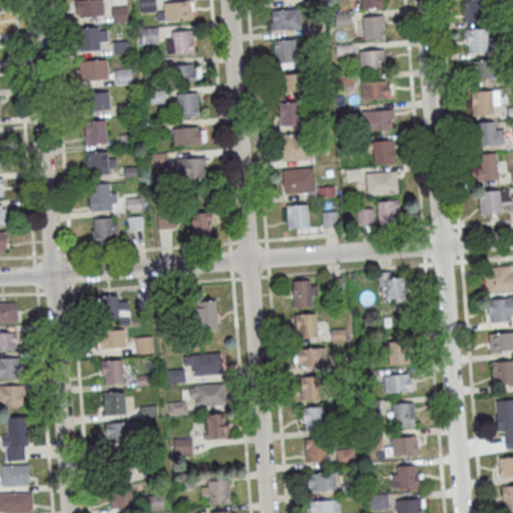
[(75,0),(75,17),(103,17),(102,0),(75,0)]
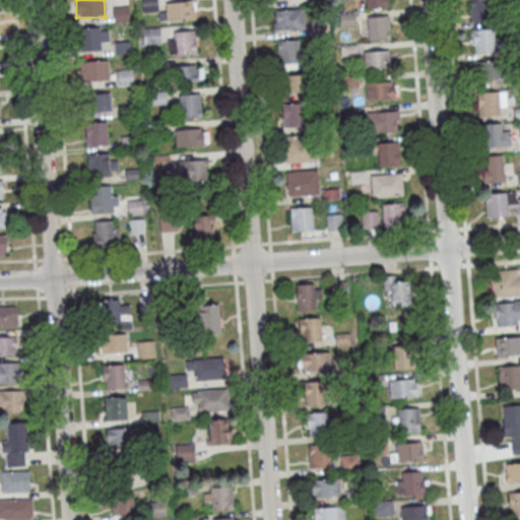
[(158,11),(157,0),(140,0),(141,11),(158,11)]
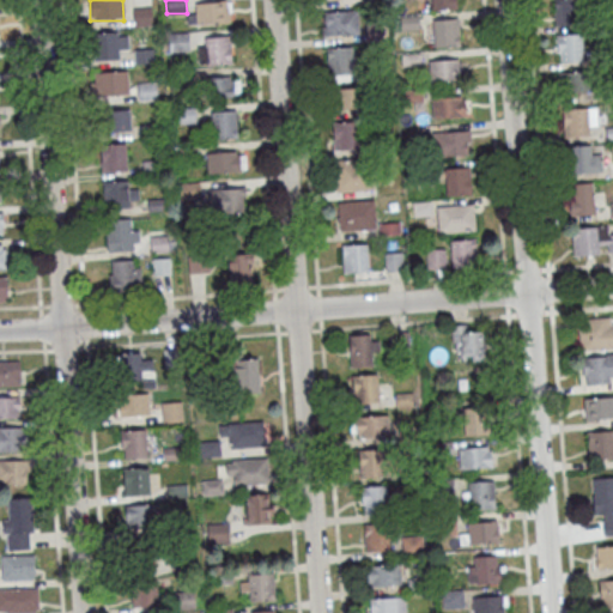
[(552,1),(564,0),(576,0),(578,28),(554,29),(552,1)]
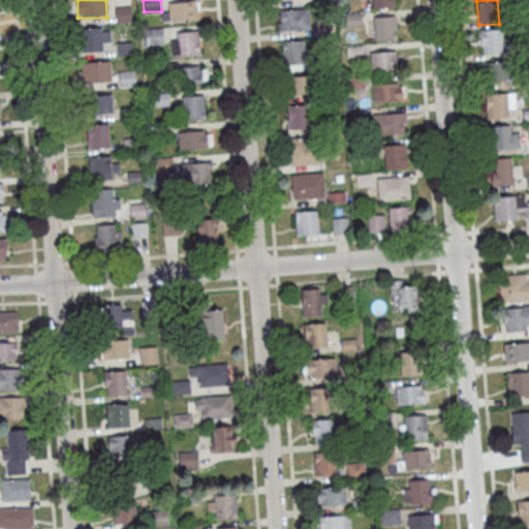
[(200,1),(169,1),(169,20),(200,20),(200,1)]
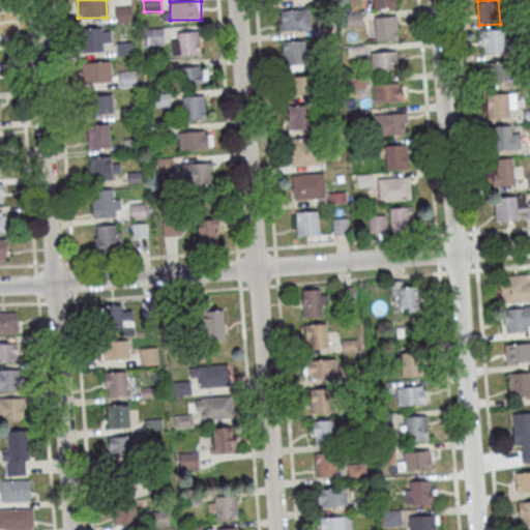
[(116,7),(116,22),(133,22),(133,7),(116,7)]
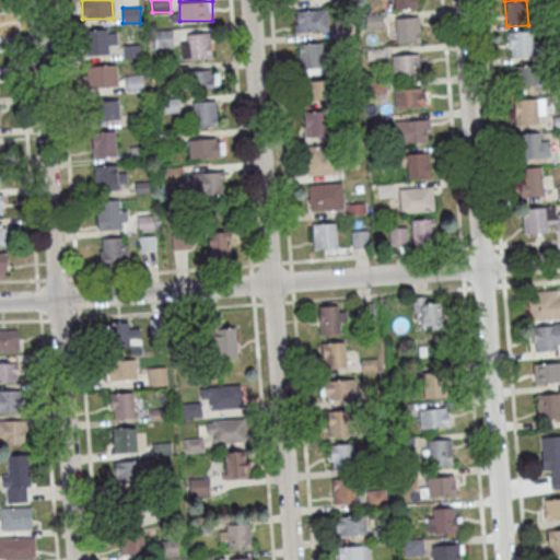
[(327,10),(294,10),(294,32),(327,32),(327,10)]
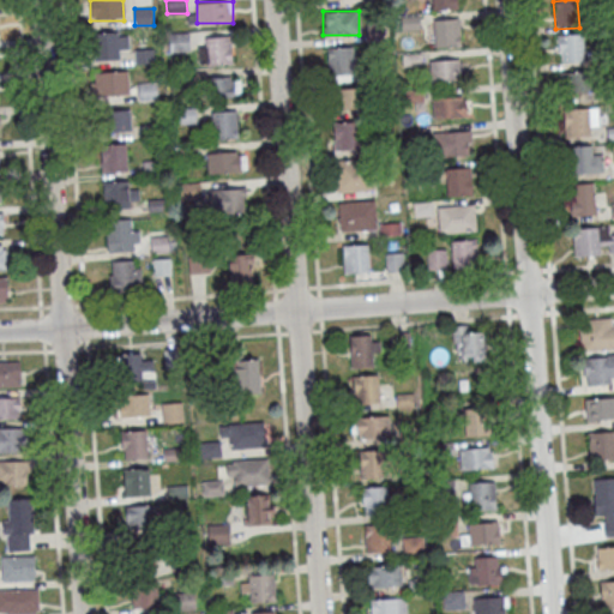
[(596,19),(613,18),(613,29),(597,30),(596,19)]
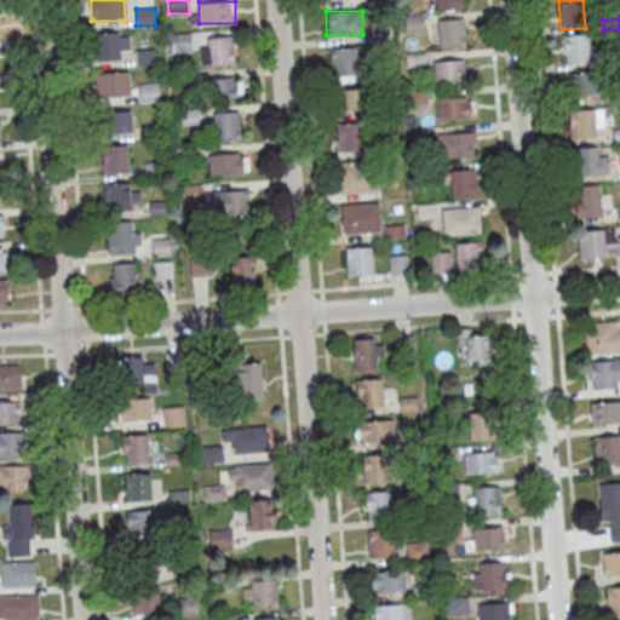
[(438,19),(438,47),(465,47),(465,19),(438,19)]
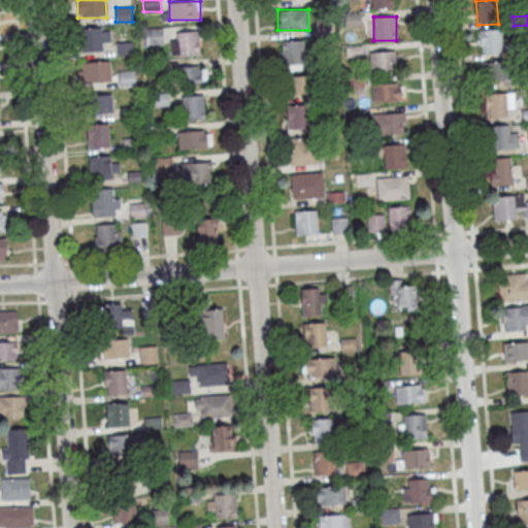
[(109,29),(79,29),(79,54),(102,54),(102,43),(109,43),(109,29)]
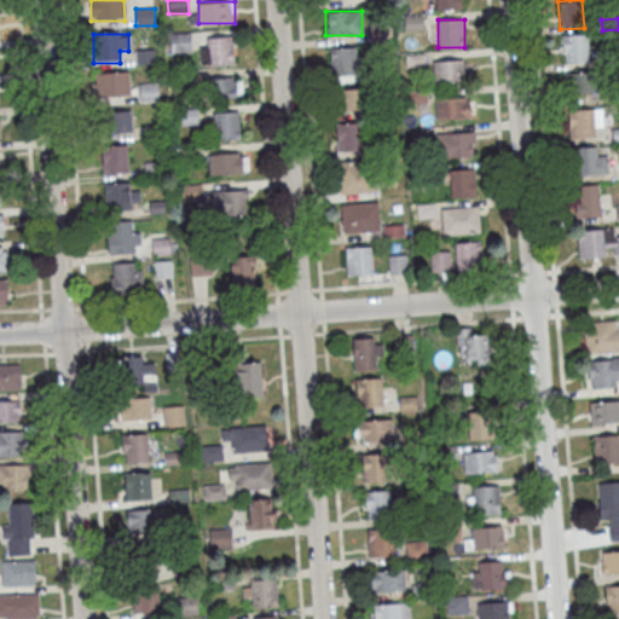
[(190,34),(172,34),(172,51),(190,51),(190,34)]
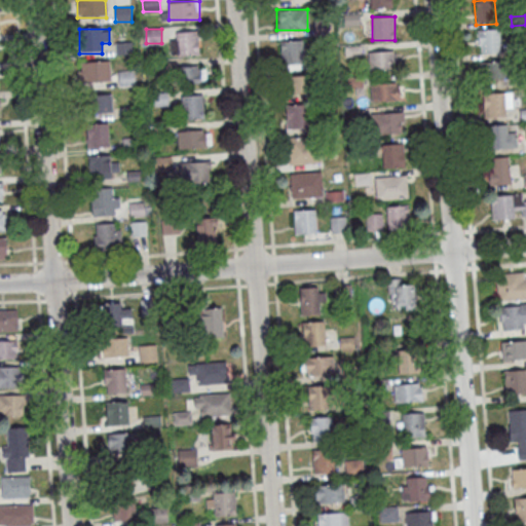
[(171,31),(171,54),(198,54),(198,31),(171,31)]
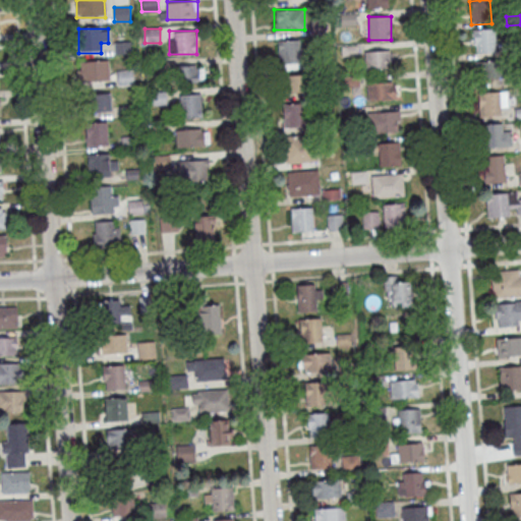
[(476,47),(473,48),(472,33),(494,32),(495,55),(476,56),(476,47)]
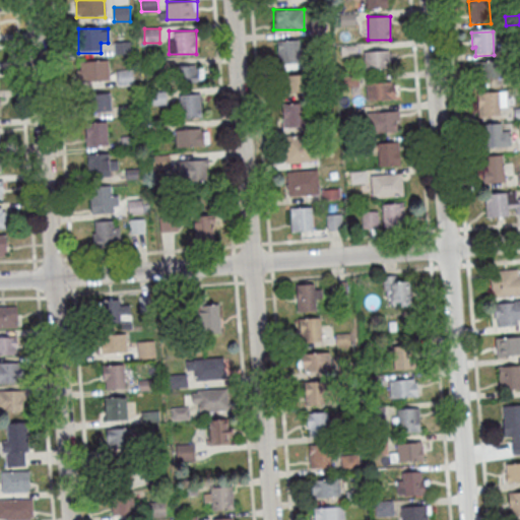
[(301,40),(278,40),(278,62),(301,62),(301,40)]
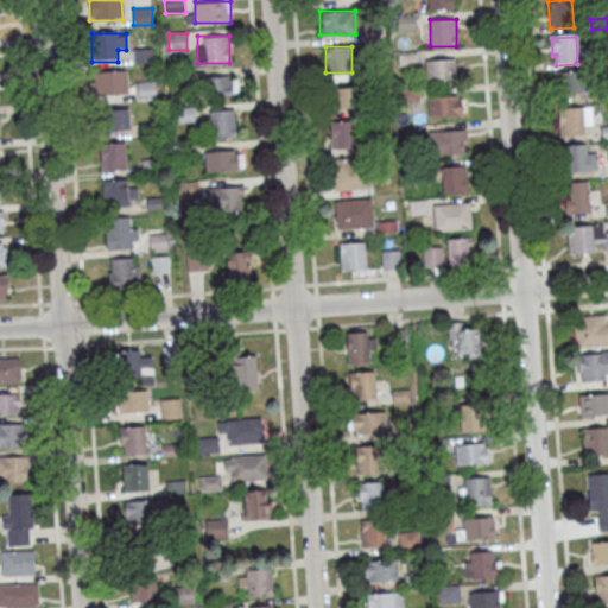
[(594,50),(607,49),(607,67),(595,68),(594,50)]
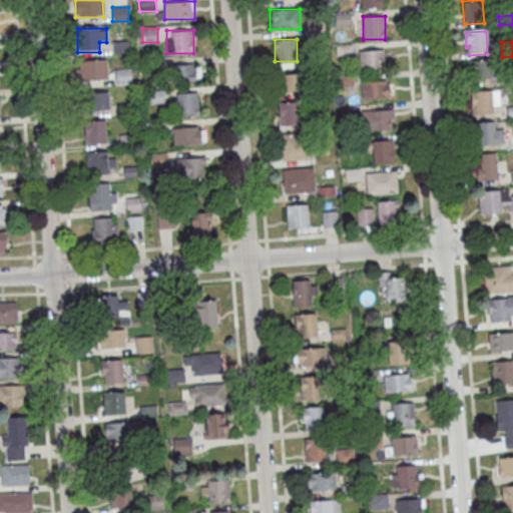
[(114,42),(114,52),(127,52),(127,43),(114,42)]
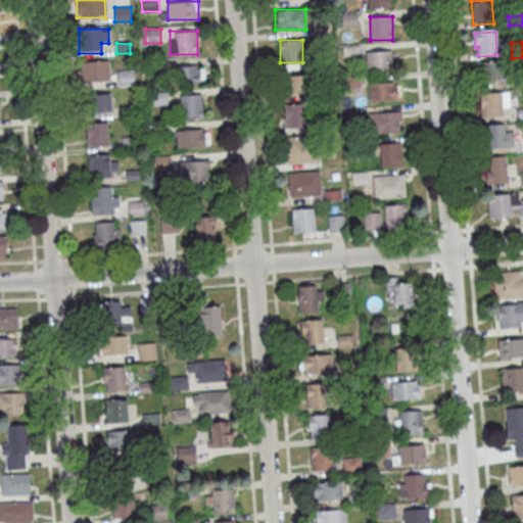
[(394,68),(394,51),(367,51),(367,68),(394,68)]
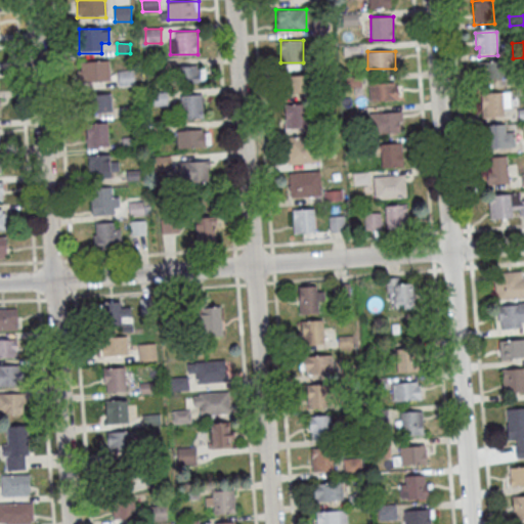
[(78,61),(78,82),(110,82),(110,61),(78,61)]
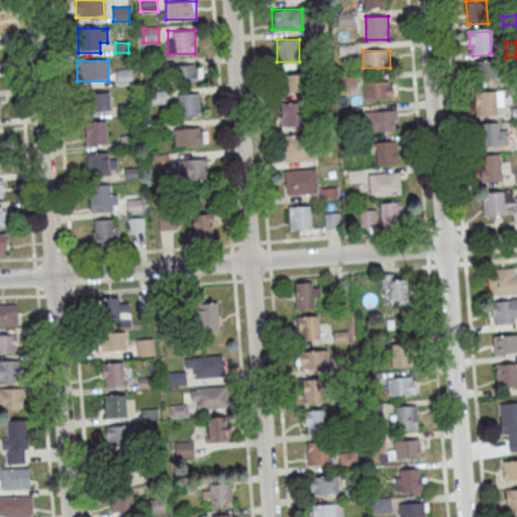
[(475,77),(472,78),(471,64),(499,62),(500,79),(476,81),(475,77)]
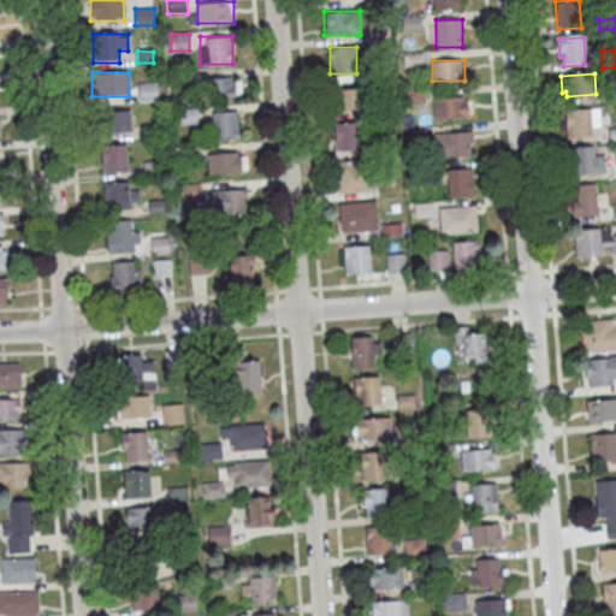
[(203,77),(203,98),(237,98),(237,77),(203,77)]
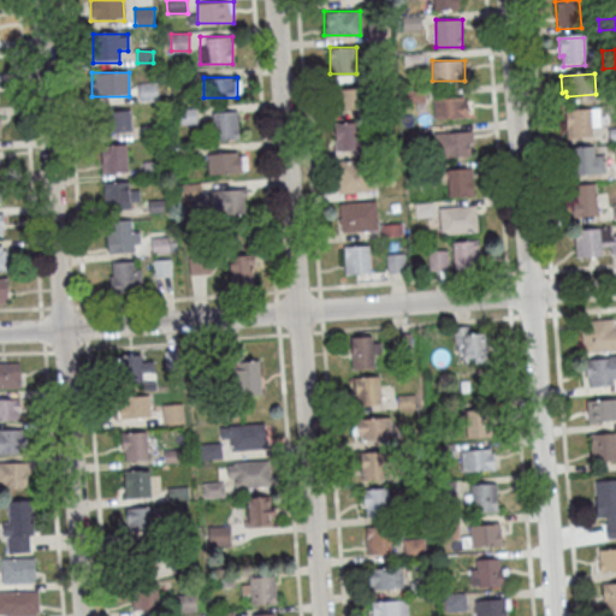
[(138,83),(138,100),(158,100),(158,83),(138,83)]
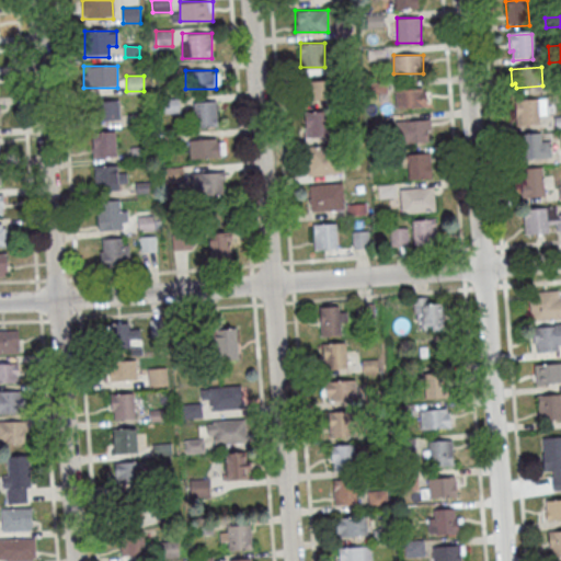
[(307,81),(307,99),(330,99),(330,81),(307,81)]
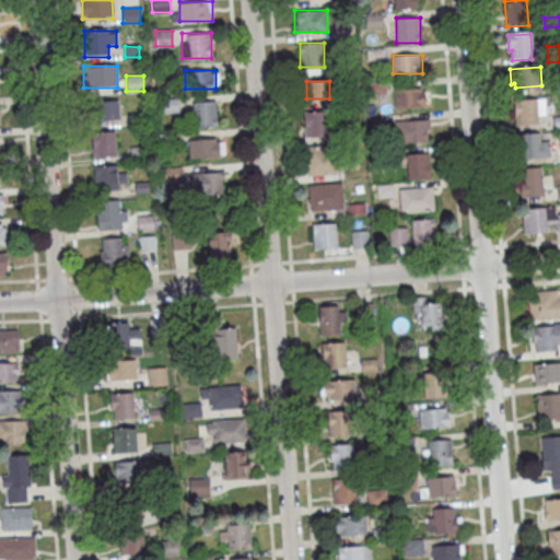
[(548,84),(559,82),(559,94),(549,95),(548,84)]
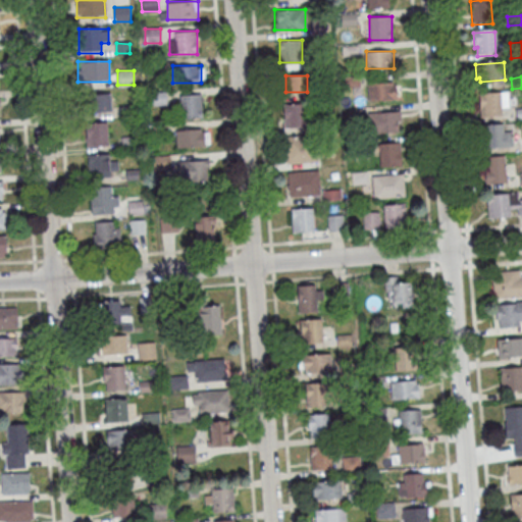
[(368,82),(368,100),(396,100),(396,82),(368,82)]
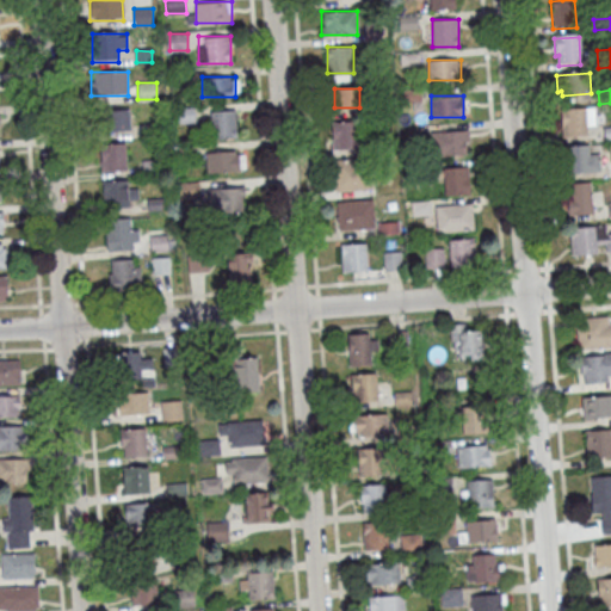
[(105,130),(130,130),(130,109),(105,109),(105,130)]
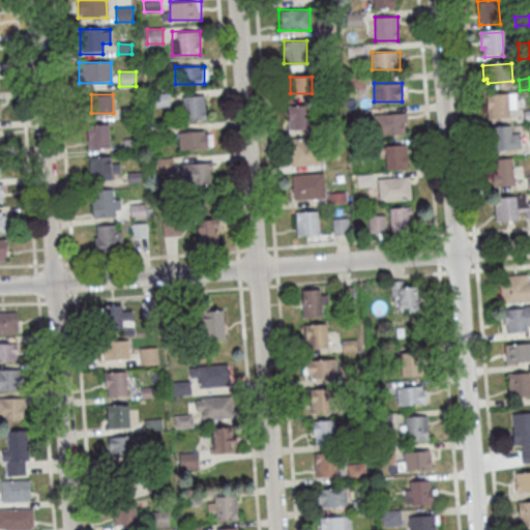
[(182,96),(184,120),(206,119),(203,94),(182,96)]
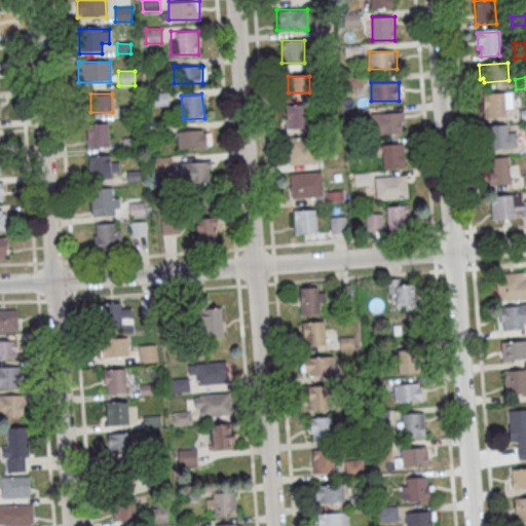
[(482,97),(511,95),(512,110),(504,111),(505,118),(484,120),(482,97)]
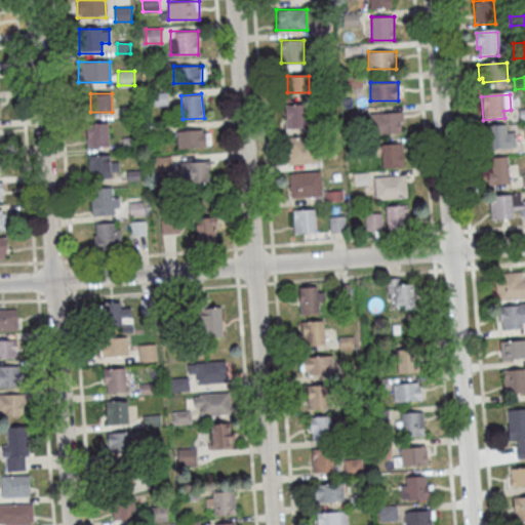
[(284,128),(306,128),(307,105),(285,104),(284,128)]
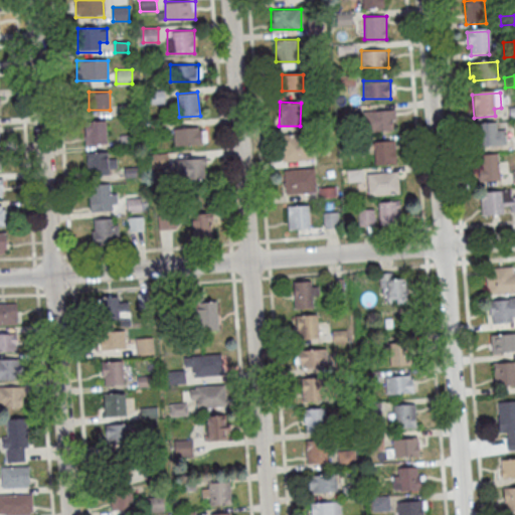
[(364,110),(364,131),(395,130),(395,110),(364,110)]
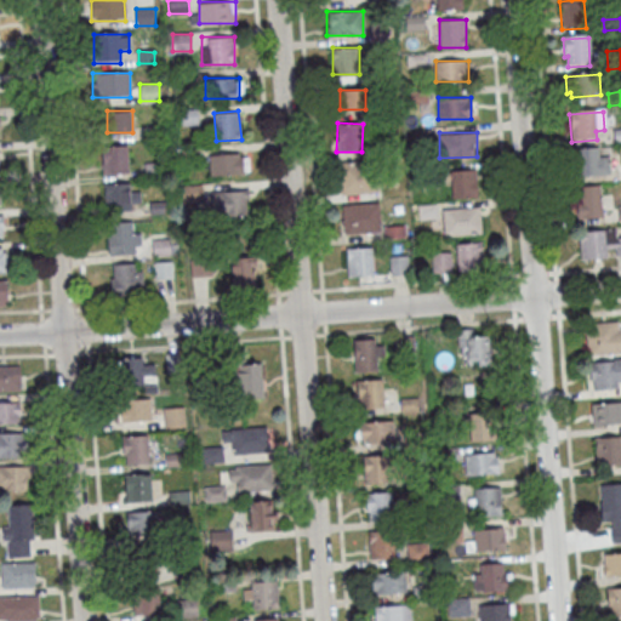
[(129,144),(103,144),(103,172),(129,172),(129,144)]
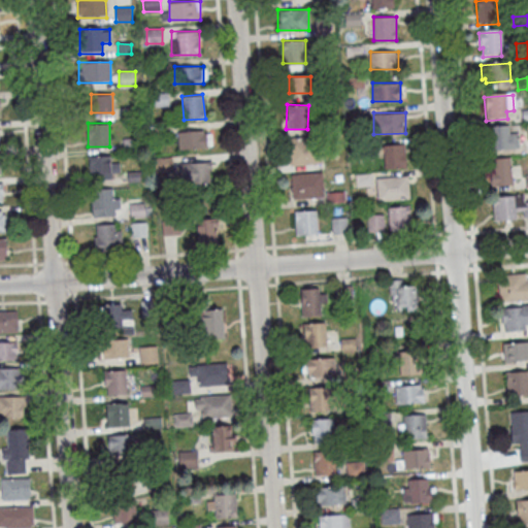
[(517,127),(519,151),(491,153),(489,129),(517,127)]
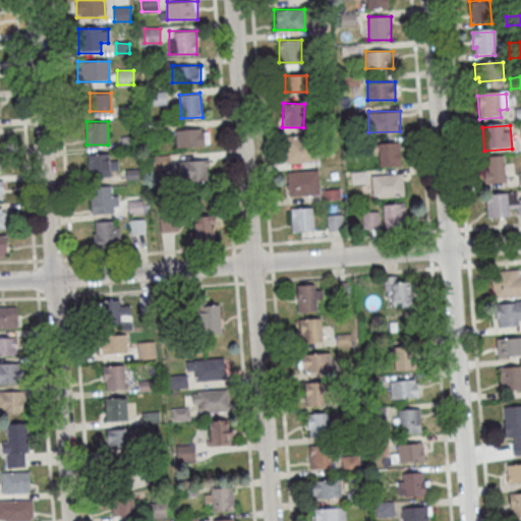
[(176,146),(209,146),(209,129),(176,129),(176,146)]
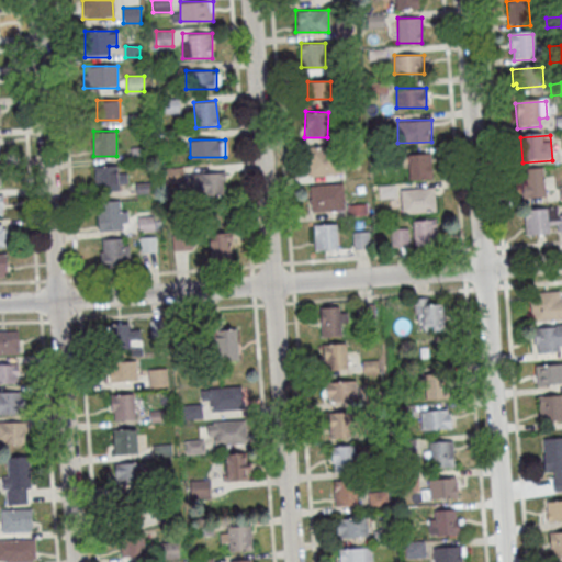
[(307,176),(341,176),(341,147),(307,147),(307,176)]
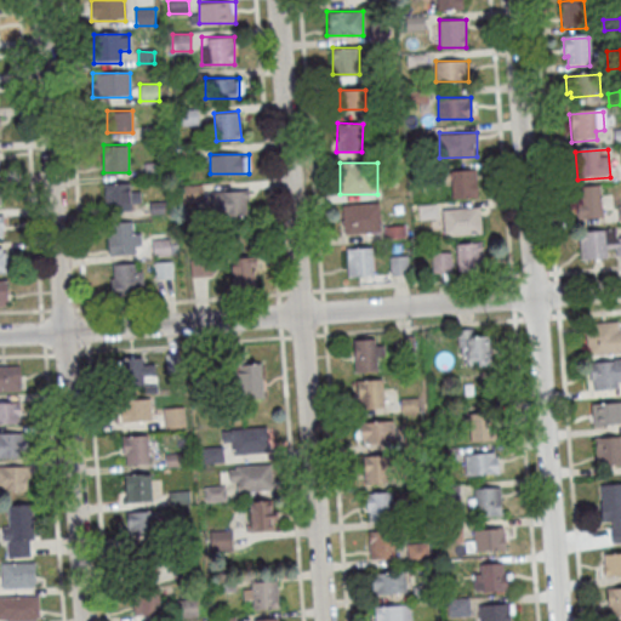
[(450,170),(451,198),(477,198),(477,169),(450,170)]
